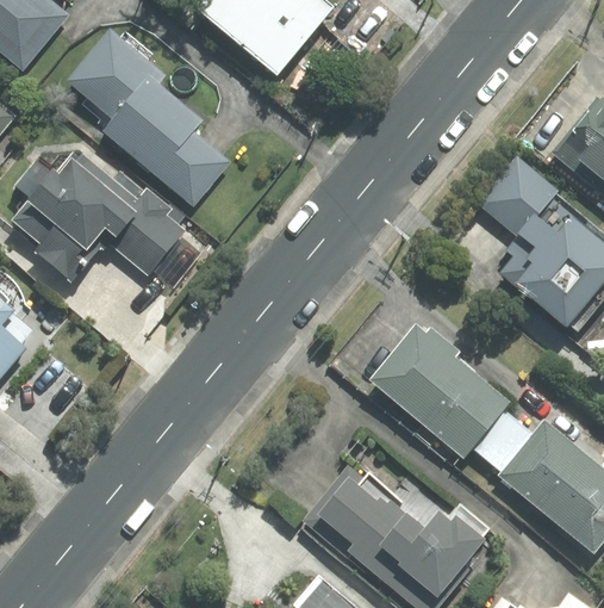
[(0,51),(26,73),(70,18),(61,10),(68,0),(0,0),(0,51)]
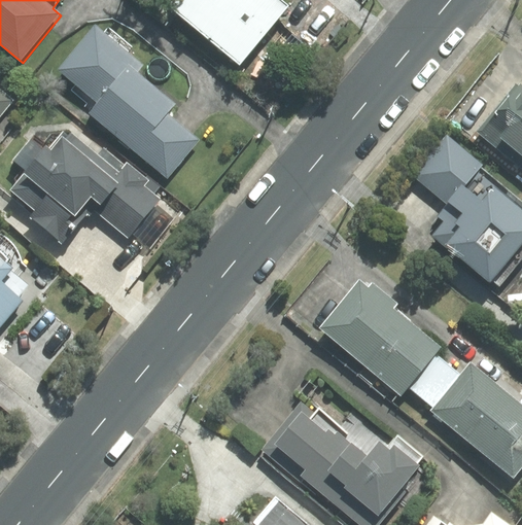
[(181,0),(174,9),(240,66),(288,10),(276,0),(181,0)]
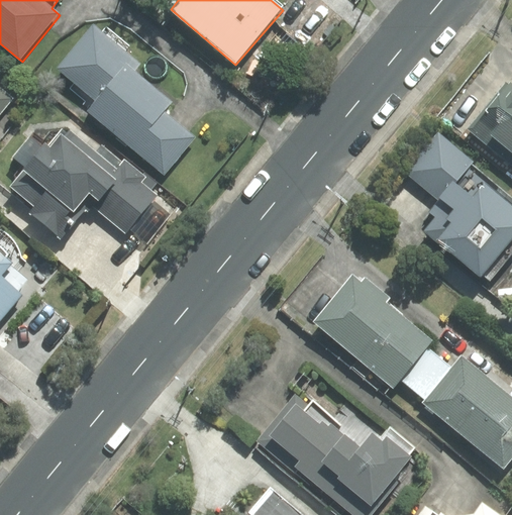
[(97,104),(89,114),(162,177),(193,140),(163,114),(173,102),(137,71),(141,67),(96,27),(59,71),(97,104)]
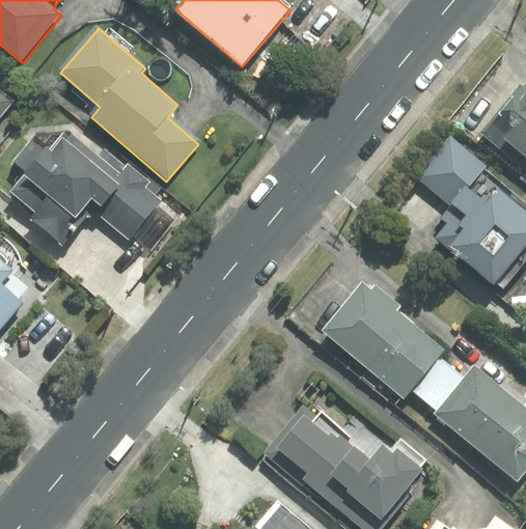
[(525,88),(519,83),(478,132),(525,170),(525,88)]
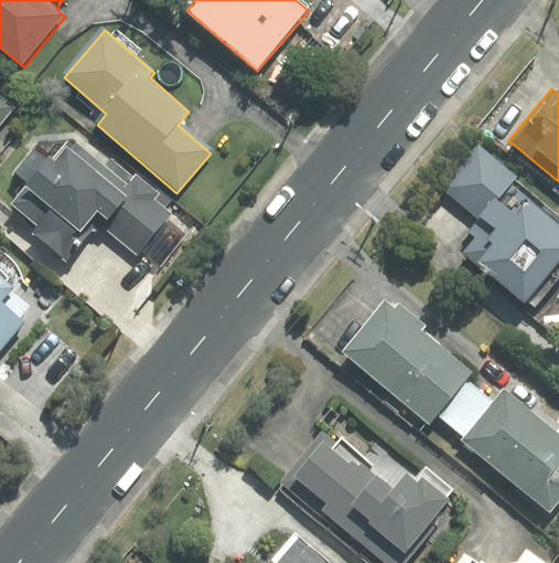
[(0,125),(12,110),(0,99),(0,125)]
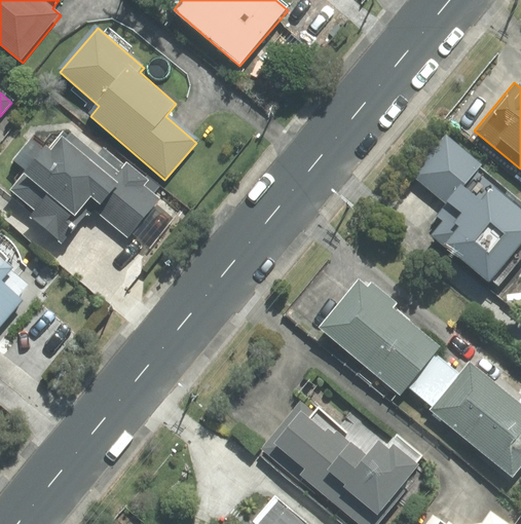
[(29,175),(13,192),(37,213),(31,219),(60,245),(91,210),(124,239),(161,198),(104,147),(96,156),(68,132),(47,154),(32,140),(13,160),(29,175)]
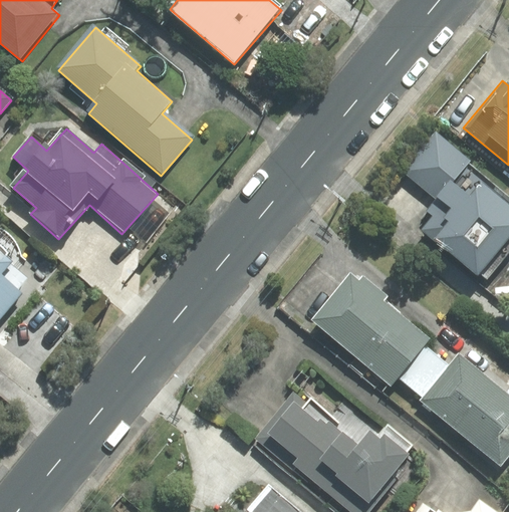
[(508,244),(508,199),(430,133),(399,170),(434,200),(414,222),(481,278),(508,244)]
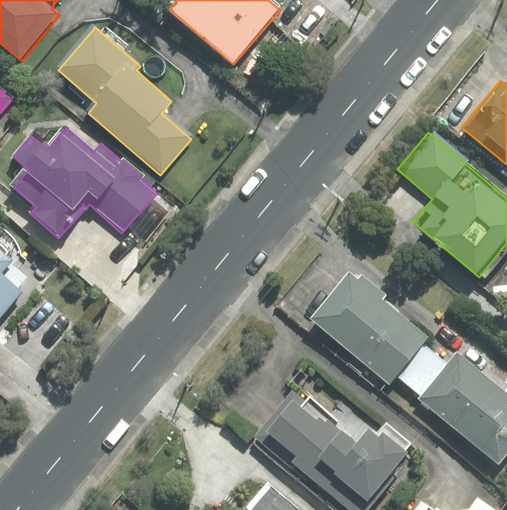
[(0,318),(24,292),(4,274),(16,261),(0,247),(0,318)]
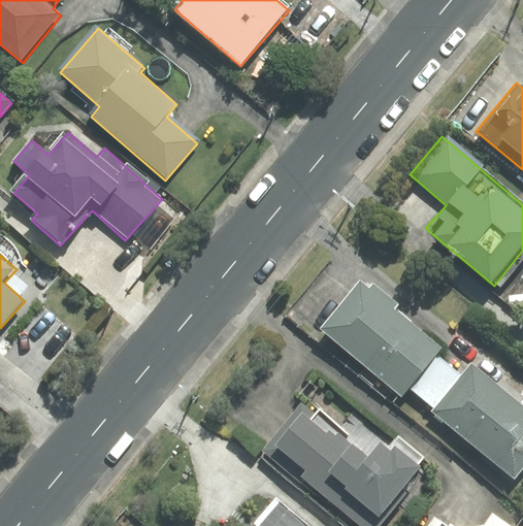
[(362,280),(321,326),(399,395),(440,349),(362,280)]
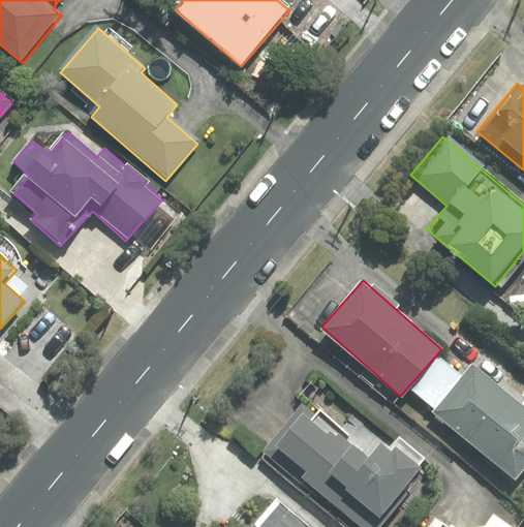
[(523,467),(523,406),(469,364),(430,412),(515,479),(523,467)]
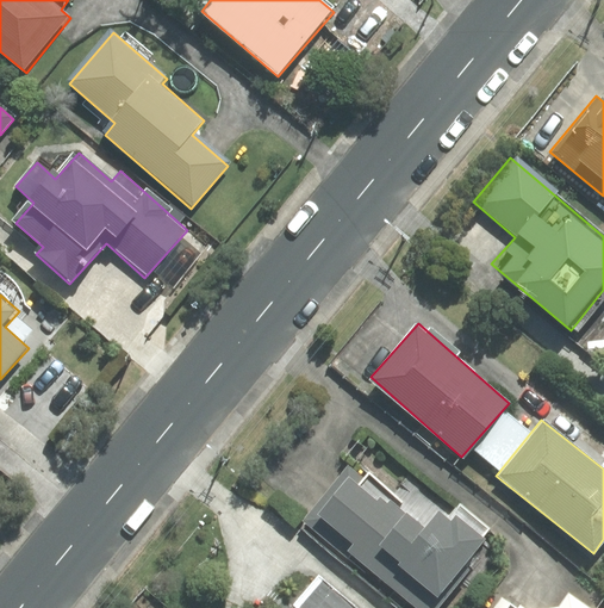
[(350,550),(418,607),(435,607),(468,568),(462,563),(492,527),(452,494),(423,528),(347,464),(302,517),(346,556),(350,550)]
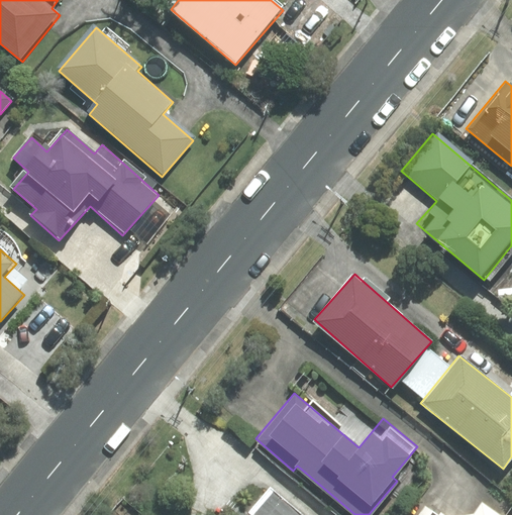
[(302,514),(269,487),(244,514),(302,514)]
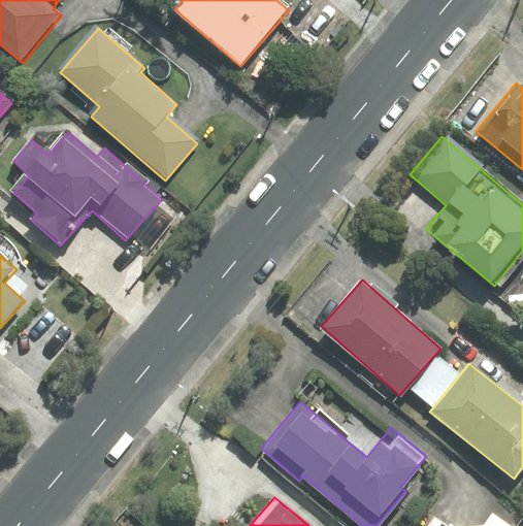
[(431,515),(423,525),(510,525),(493,515),(452,525),(447,525),(431,515)]
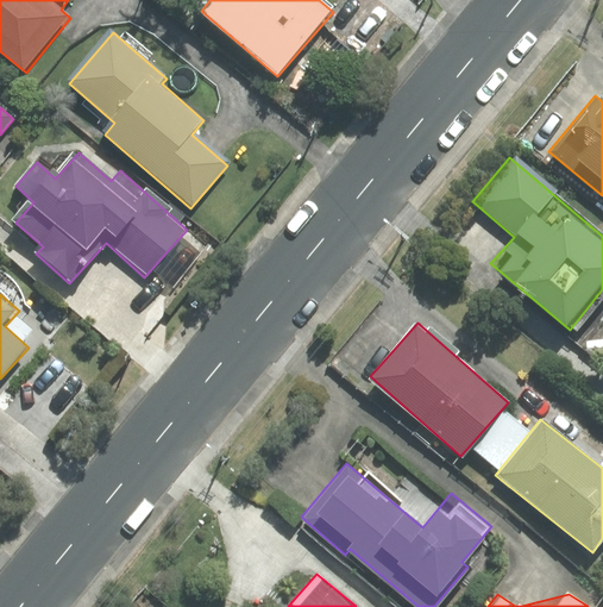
All buildings are outlined.
